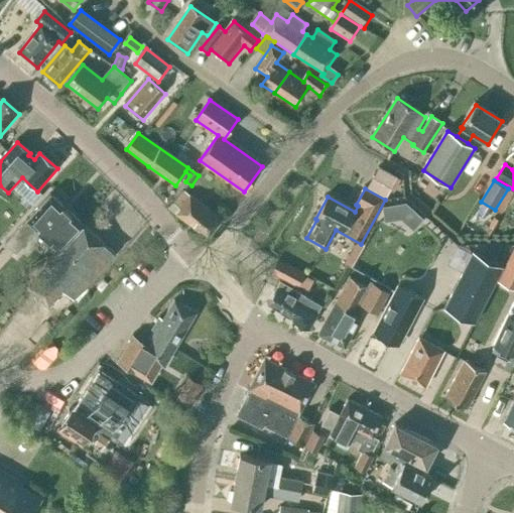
[(176,216),(209,240),(223,221),(185,193),(174,206),(180,210),(176,216)]
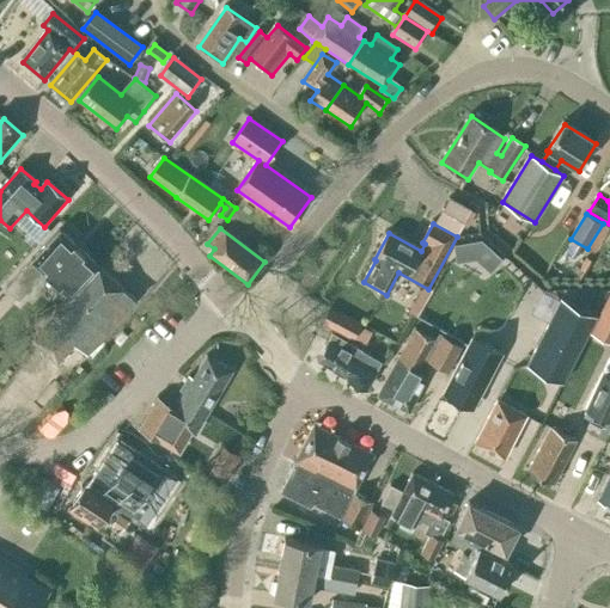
[(46,275),(71,298),(99,266),(60,232),(32,262),(7,289),(20,302),(46,275)]
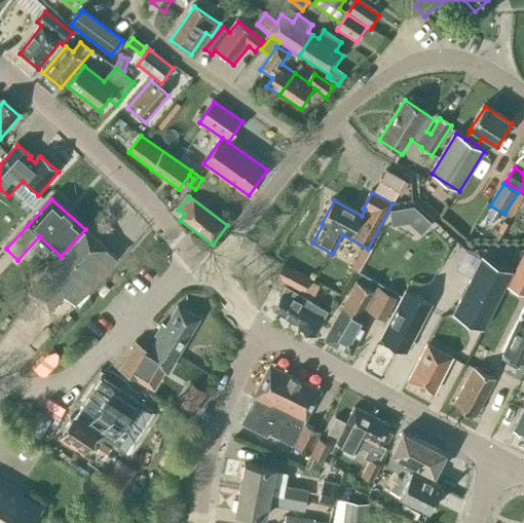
[(429,238),(435,229),(422,223),(417,231),(429,238)]
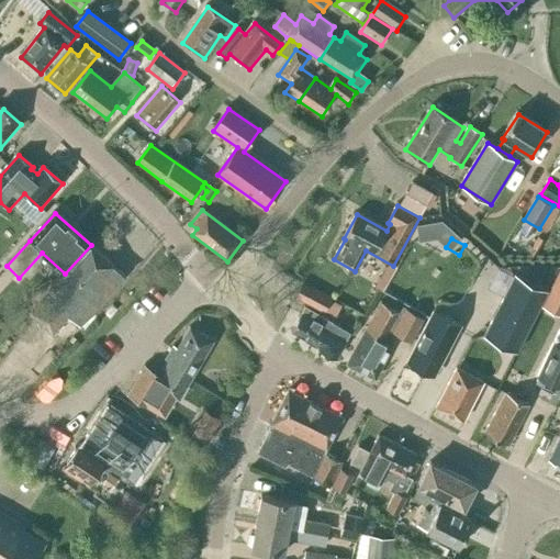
[(68,316),(80,328),(126,278),(91,245),(65,274),(30,312),(53,333),(68,316)]
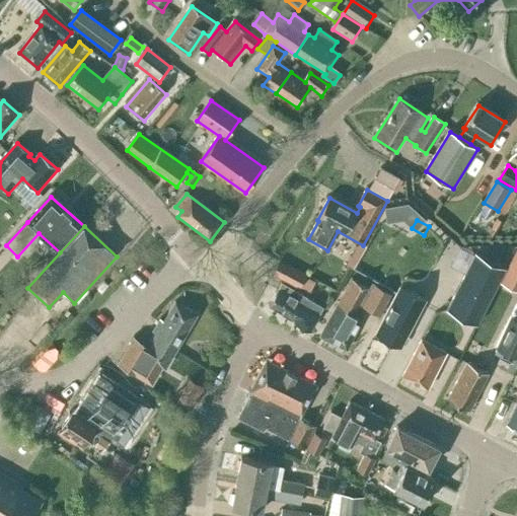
[(355,270),(362,258),(355,253),(348,266),(355,270)]
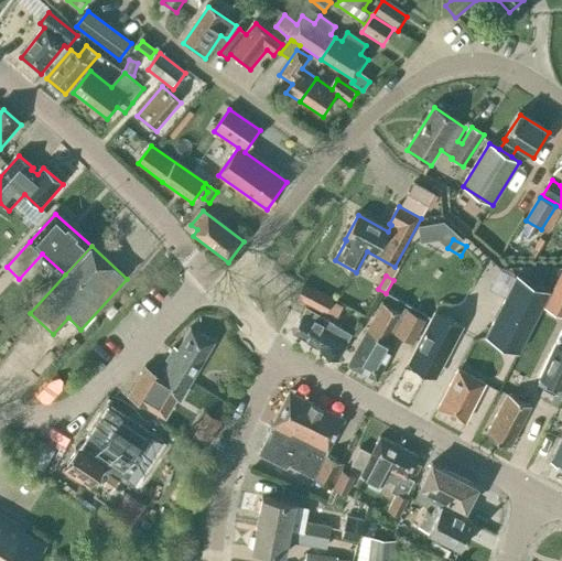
[(550,293),(518,277),(487,338),(517,354),(519,354),(550,293)]
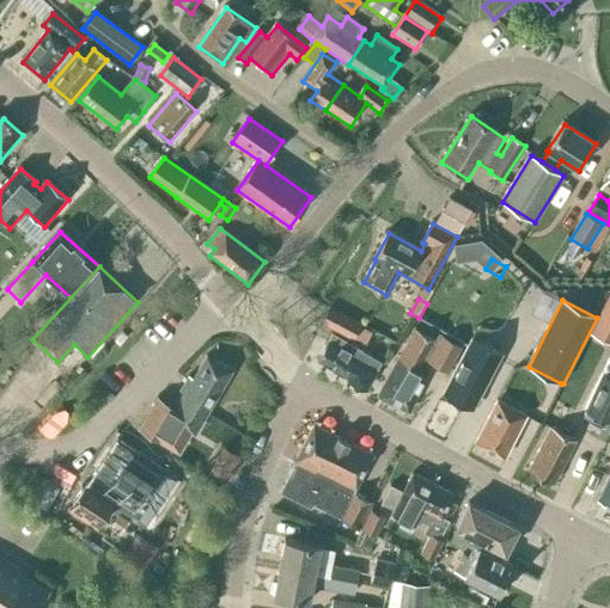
[(609,302),(599,324),(609,329),(609,302)]
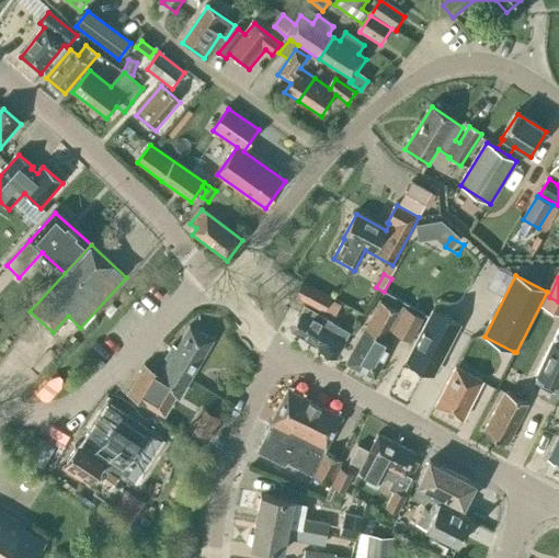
[(332,300),(303,284),(295,298),(324,314),(332,300)]
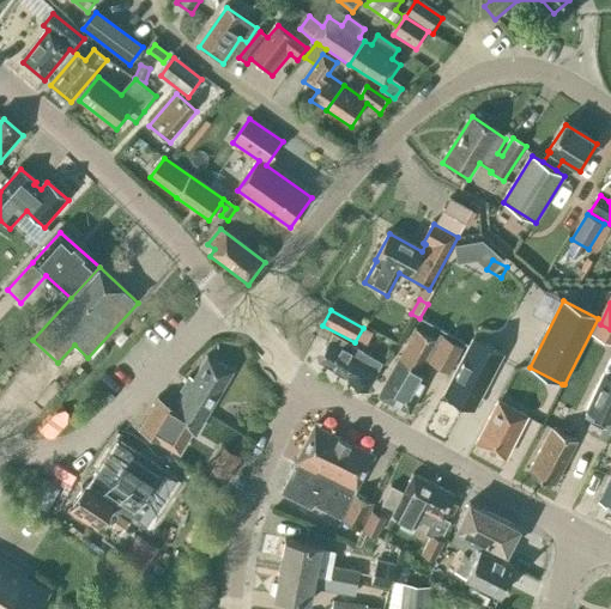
[(416,330),(399,363),(421,373),(427,361),(449,375),(464,349),(441,336),(437,342),(416,330)]
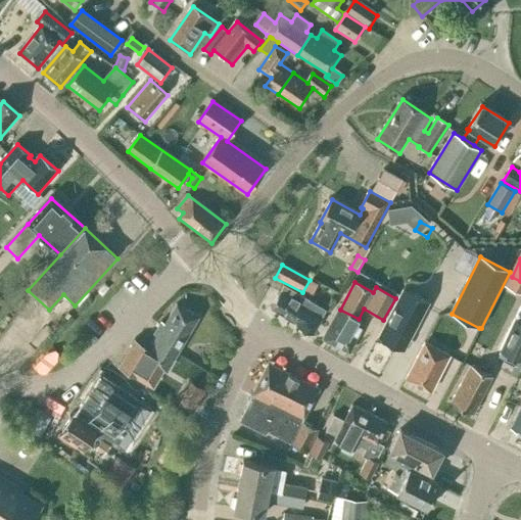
[(301,328),(314,335),(318,328),(327,311),(284,286),(271,311),(301,328)]
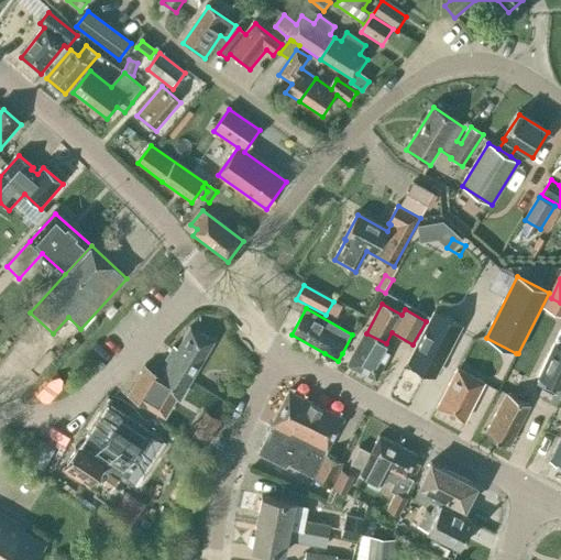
[(408,363),(436,377),(462,328),(435,314),(408,363)]
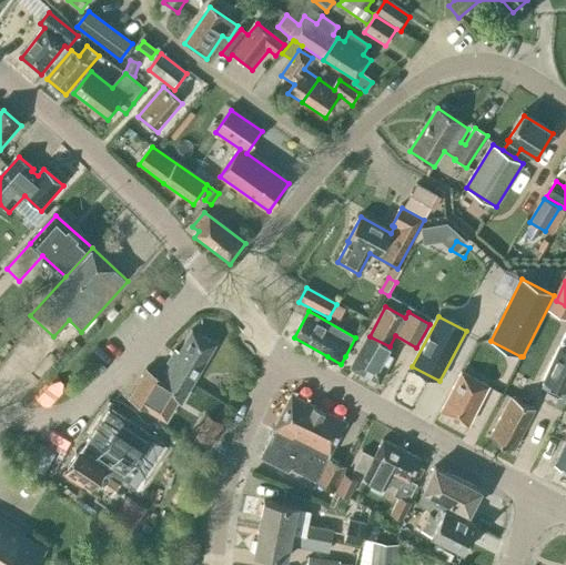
[(192,332),(180,354),(175,352),(161,377),(148,370),(130,400),(163,420),(174,401),(181,404),(215,346),(192,332)]
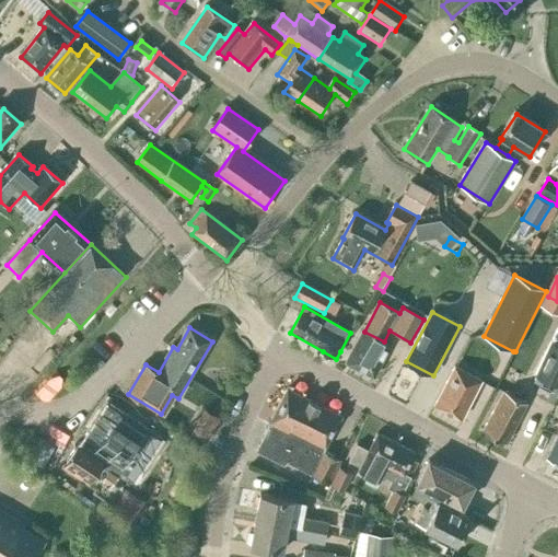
[(392,346),(384,341),(364,332),(346,364),(374,379),(392,346)]
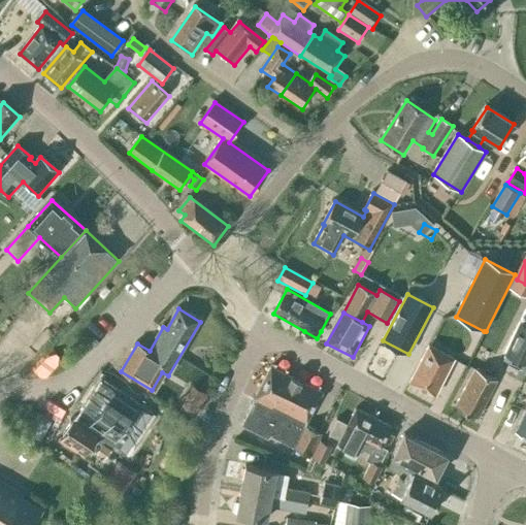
[(525,315),(503,361),(511,364),(514,359),(525,364),(525,315)]
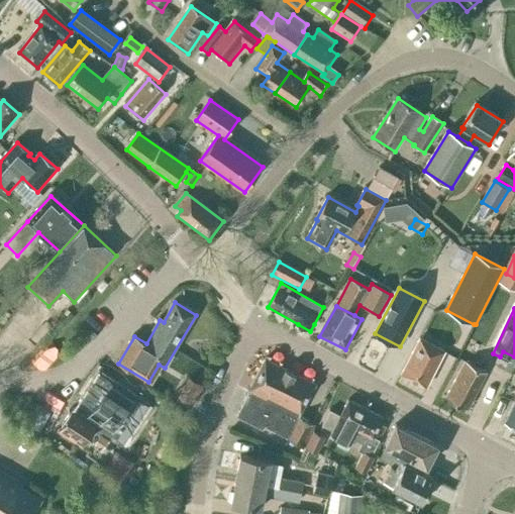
[(402,376),(426,389),(445,352),(420,340),(402,376)]
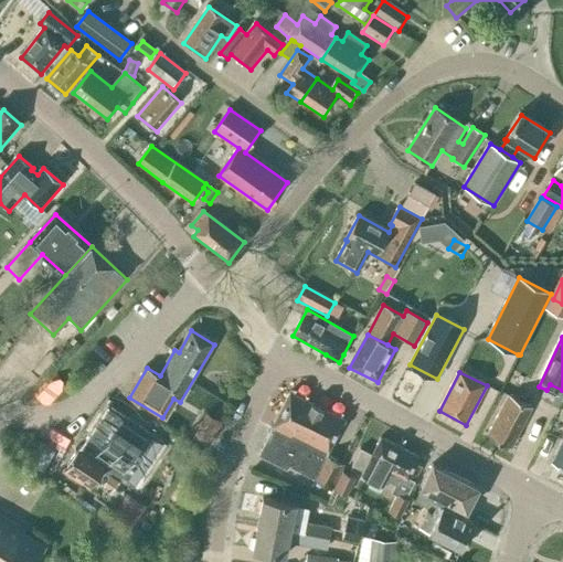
[(290,467),(335,490),(347,466),(327,456),(346,421),(290,393),(259,456),(288,472),(290,467)]
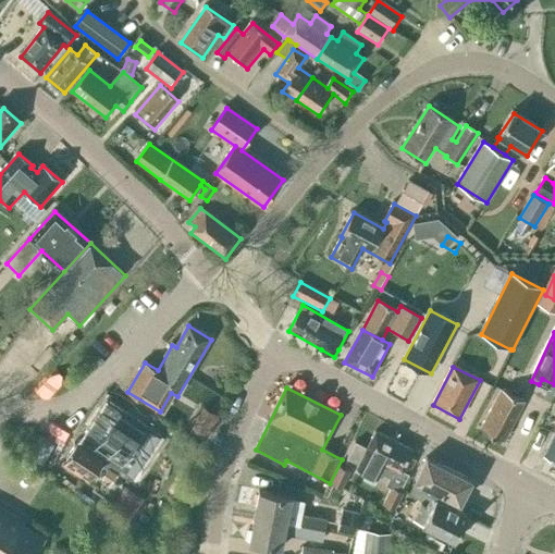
[(481,430),(505,442),(525,402),(503,391),(481,430)]
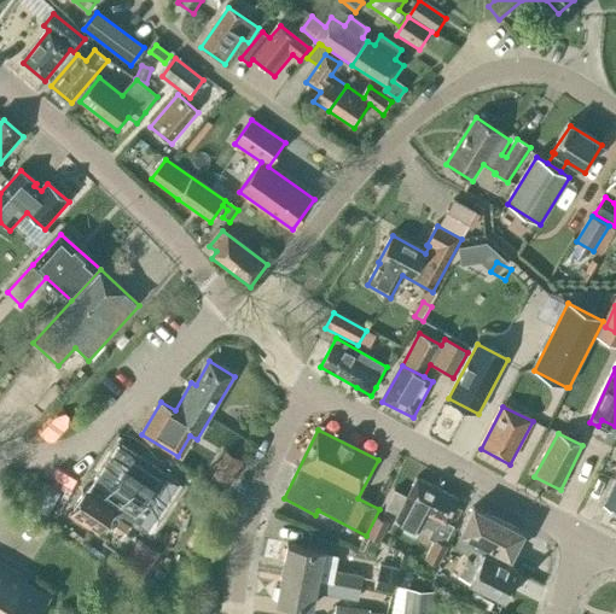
[(152,532),(182,485),(118,444),(71,516),(100,536),(115,512),(132,524),(134,520),(152,532)]
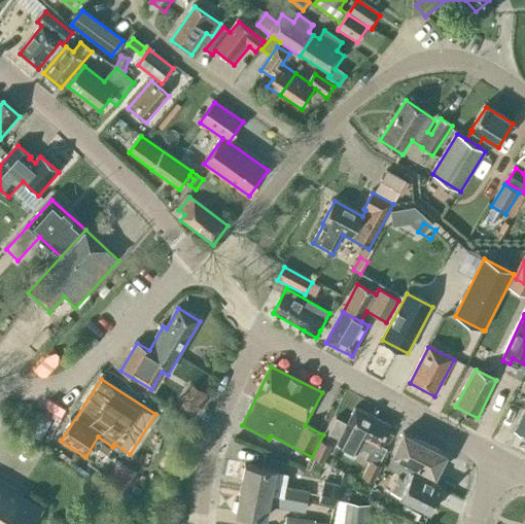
[(194,386),(188,394),(203,403),(208,394),(194,386)]
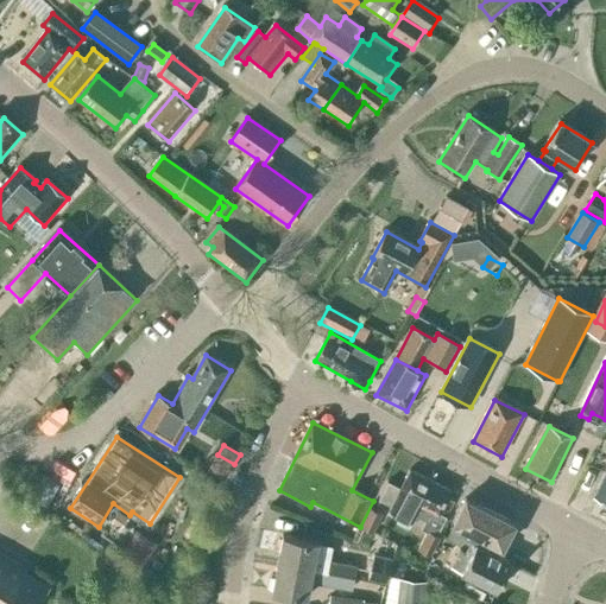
[(441,539),(437,536),(455,503),(448,500),(452,493),(410,472),(402,490),(389,484),(380,501),(392,508),(390,513),(412,525),(416,517),(427,522),(422,531),(428,533),(420,552),(430,558),(441,539)]
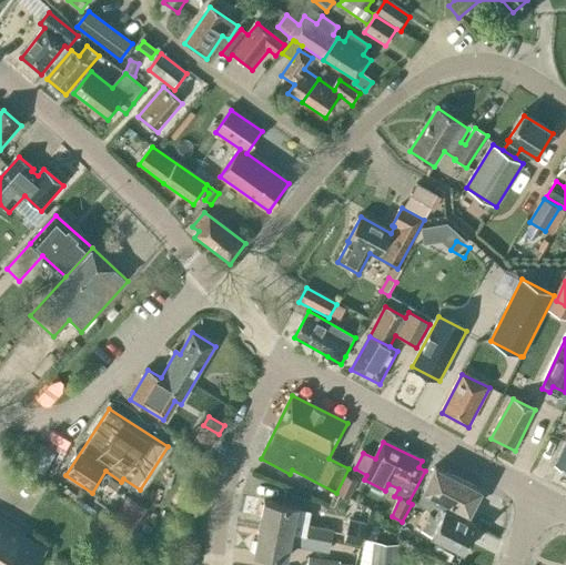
[(565,443),(556,463),(565,467),(565,443)]
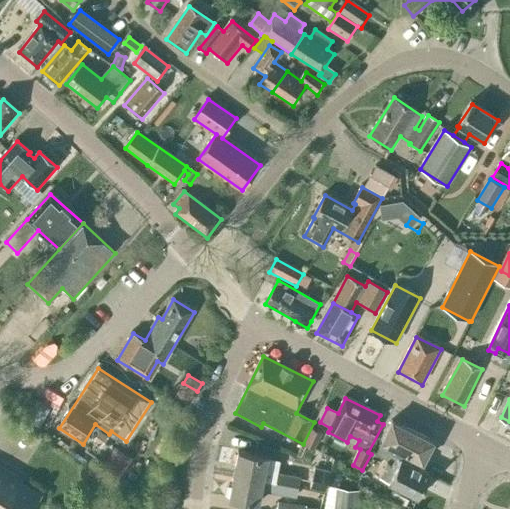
[(422,463),(434,442),(392,422),(377,454),(388,460),(390,456),(397,460),(393,467),(388,465),(380,480),(418,500),(430,475),(419,470),(422,463)]
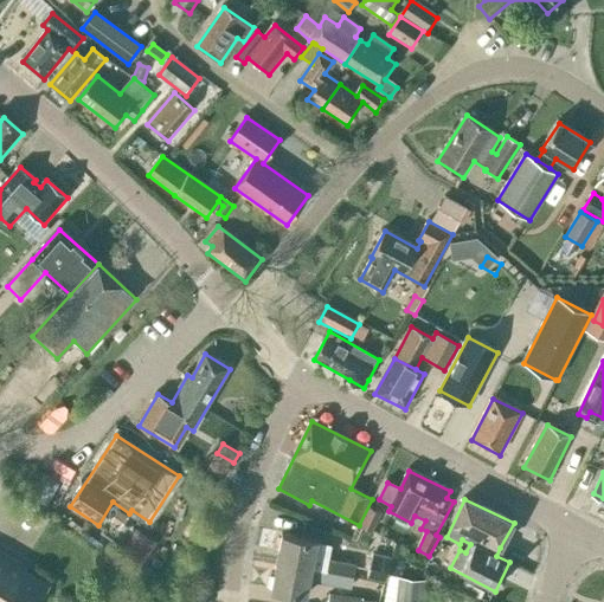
[(368,506),(359,525),(372,532),(381,512),(368,506)]
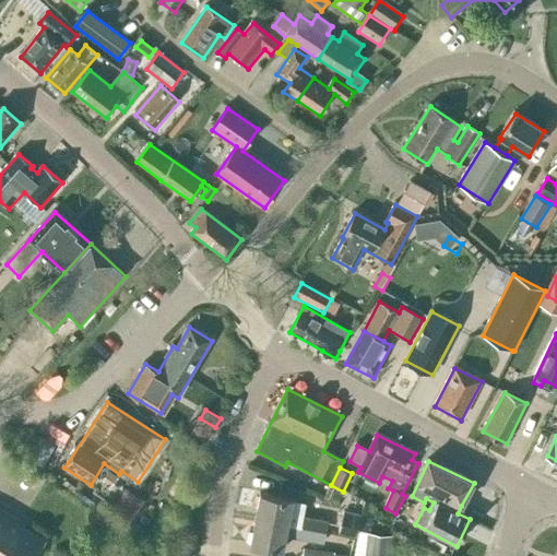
[(113,487),(118,477),(109,473),(104,482),(113,487)]
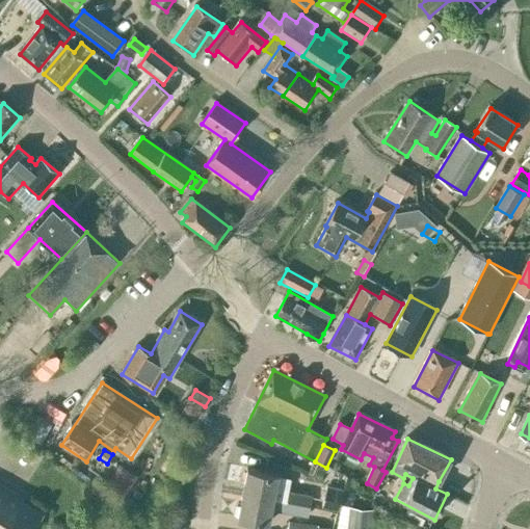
[(106,488),(124,501),(139,477),(121,465),(106,488)]
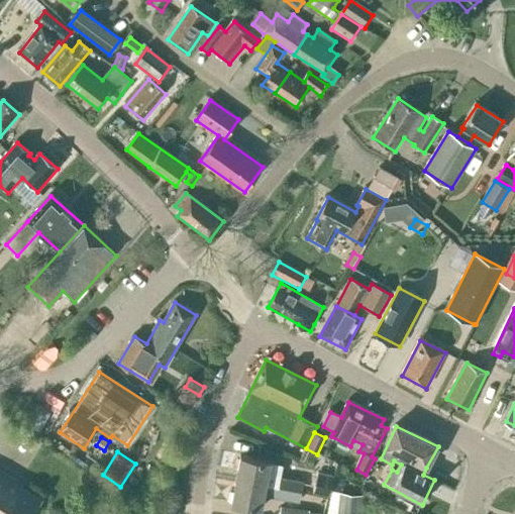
[(240,457),(236,481),(266,487),(301,494),(303,483),(281,479),(284,466),(240,457)]
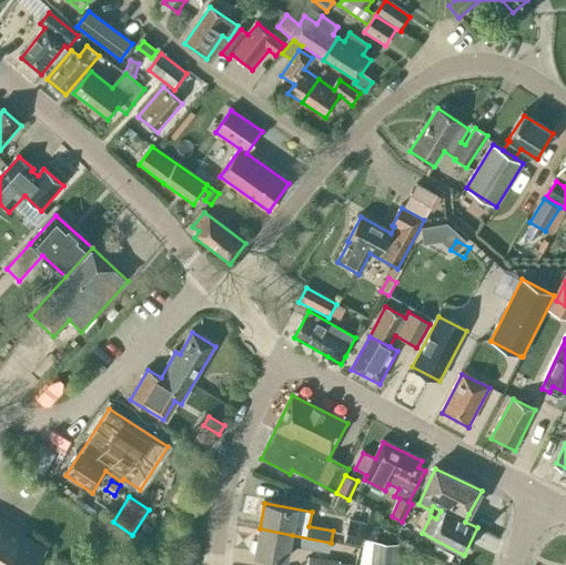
[(38,564),(47,551),(24,537),(27,533),(0,517),(0,564),(38,564)]
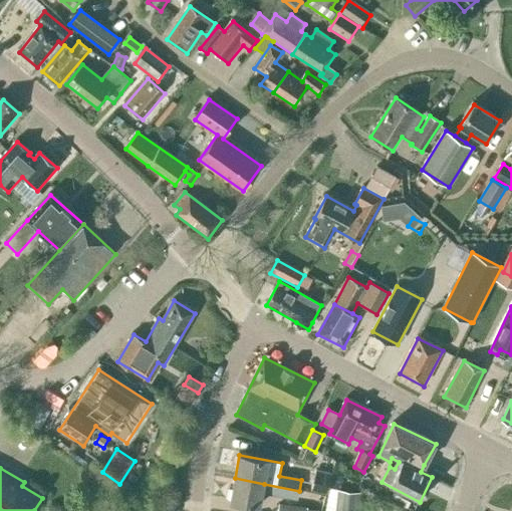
[(305,492),(326,498),(332,475),(311,469),(305,492)]
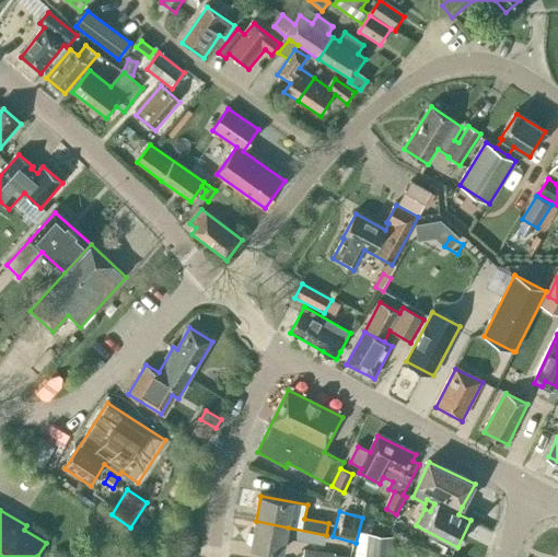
[(326,535),(288,528),(256,521),(251,547),(282,554),(286,537),(325,544),(326,535)]
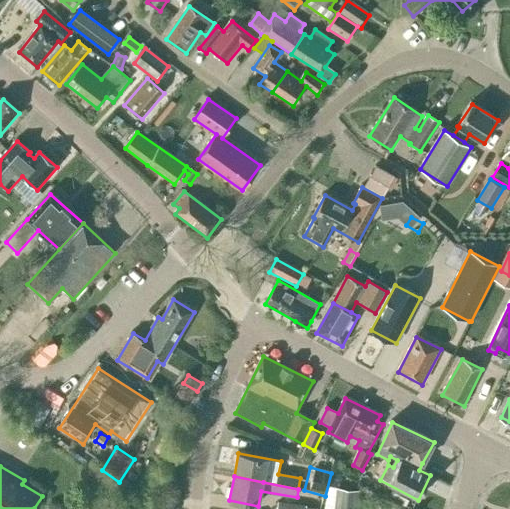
[(372,489),(376,481),(365,476),(361,484),(372,489)]
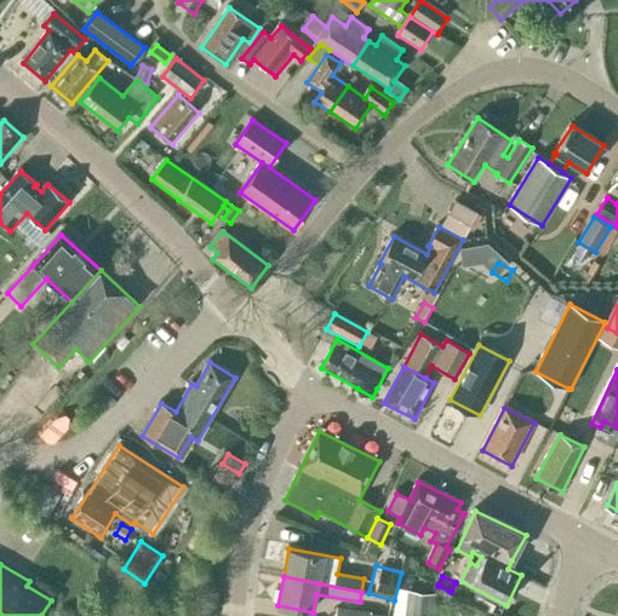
[(408,593),(405,615),(434,615),(436,596),(408,593)]
